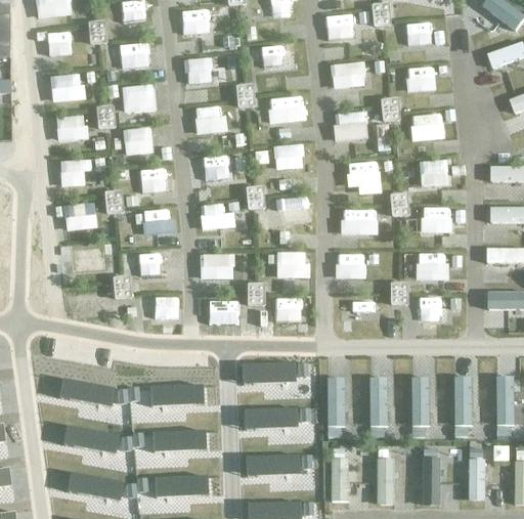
[(518,28),(523,18),(523,14),(504,0),(482,0),(481,2),(518,28)]
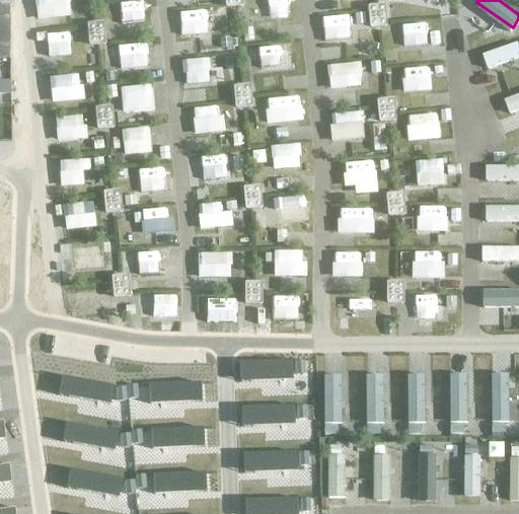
[(385,1),(368,3),(370,25),(387,23),(385,1)]
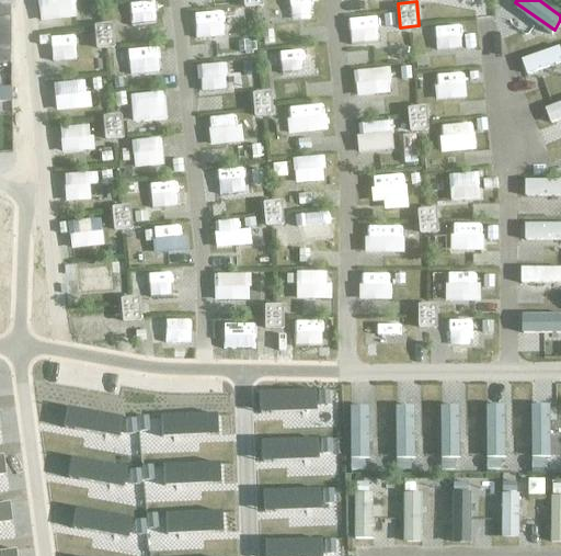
[(115,44),(113,20),(94,22),(96,46),(115,44)]
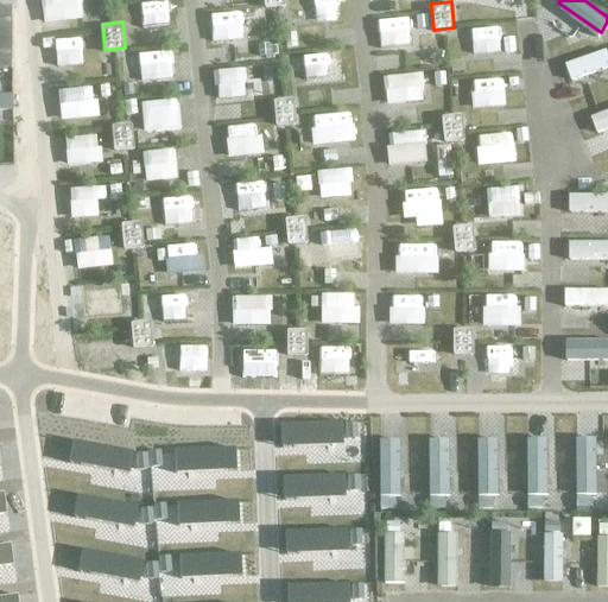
[(570,77),(607,63),(607,54),(606,46),(564,61),(570,77)]
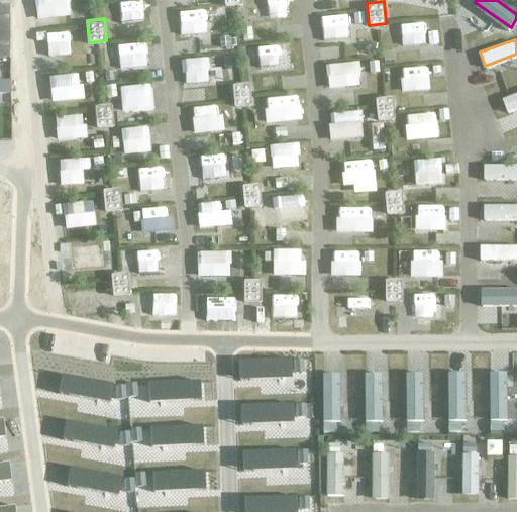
[(232,83),(235,105),(252,103),(250,81),(232,83)]
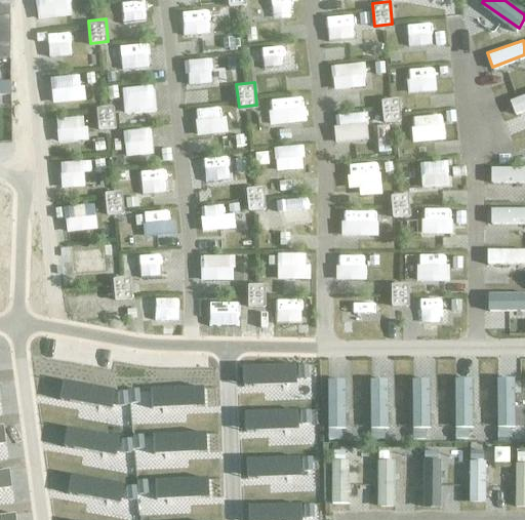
[(515,112),(524,108),(524,91),(510,97),(515,112)]
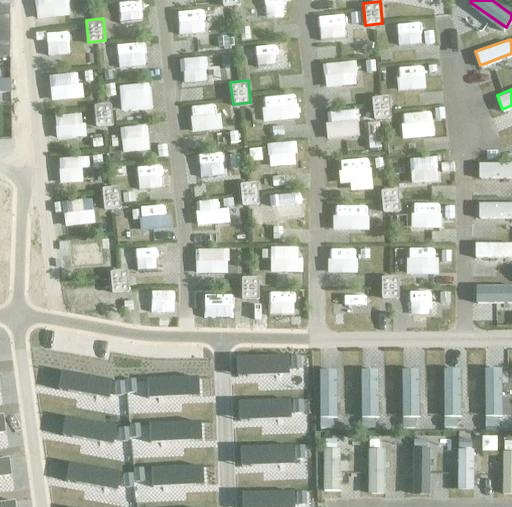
[(389,93),(372,95),(374,117),(391,115),(389,93)]
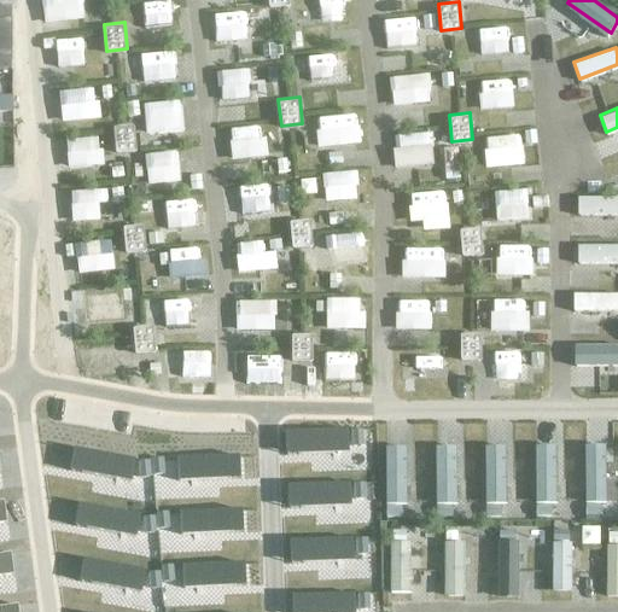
[(136,149),(134,122),(114,123),(116,151),(136,149)]
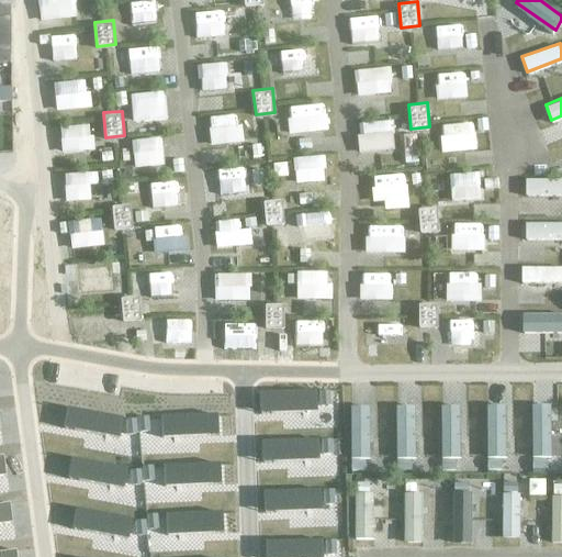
[(561,176),(526,177),(526,193),(561,192),(561,176)]
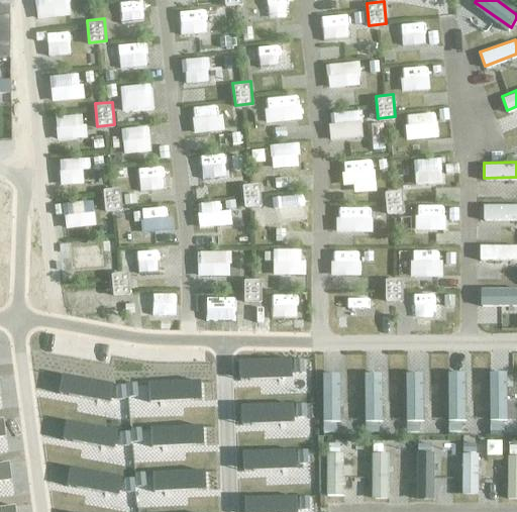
[(242,183),(244,205),(262,204),(260,182),(242,183)]
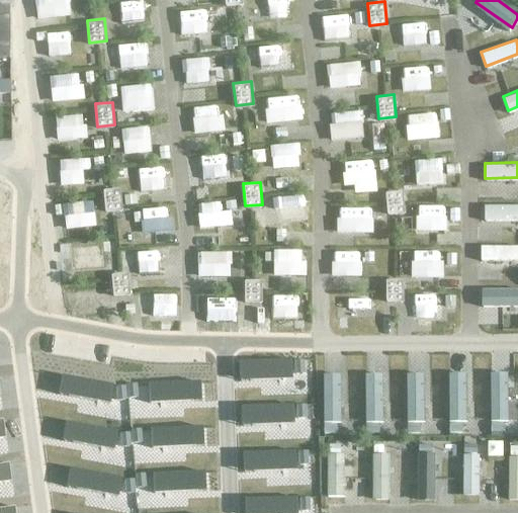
[(122,208),(120,186),(103,188),(105,210),(122,208)]
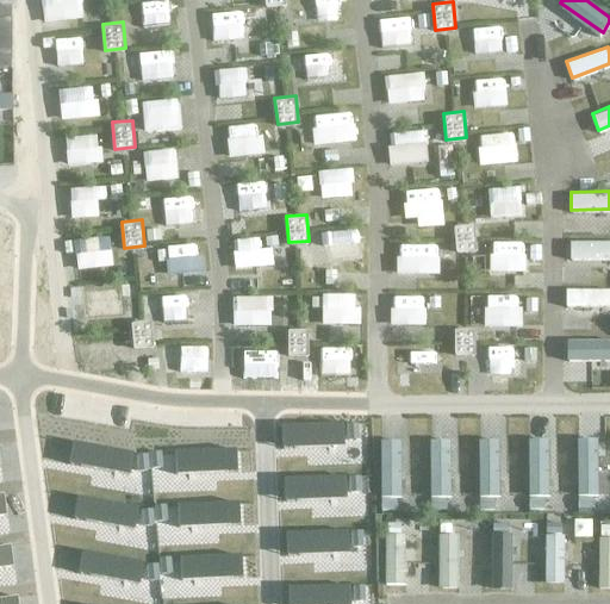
[(477,248),(474,223),(454,224),(456,250),(477,248)]
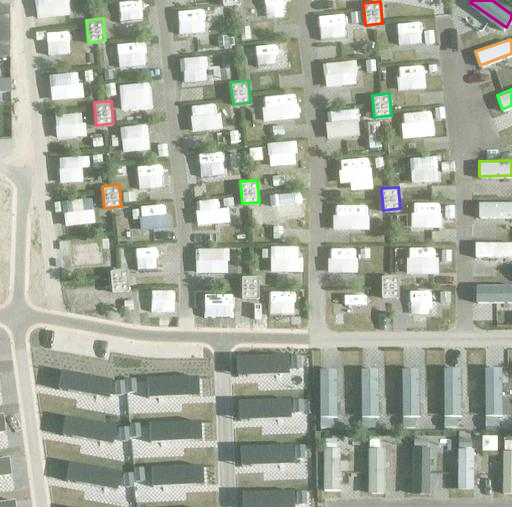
[(511,200),(479,201),(479,215),(511,215),(511,200)]
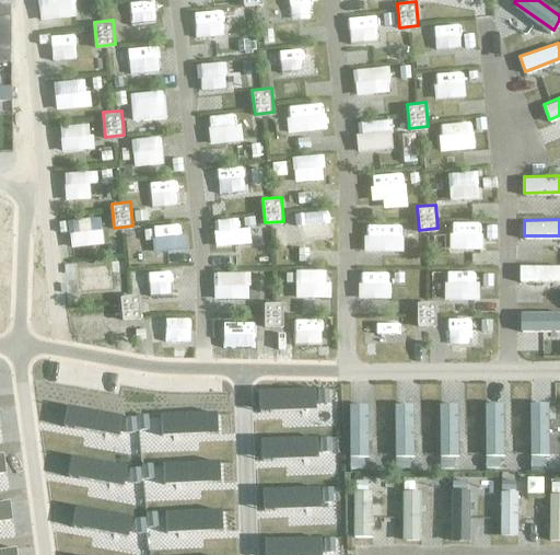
[(559,263),(520,264),(520,279),(559,279),(559,263)]
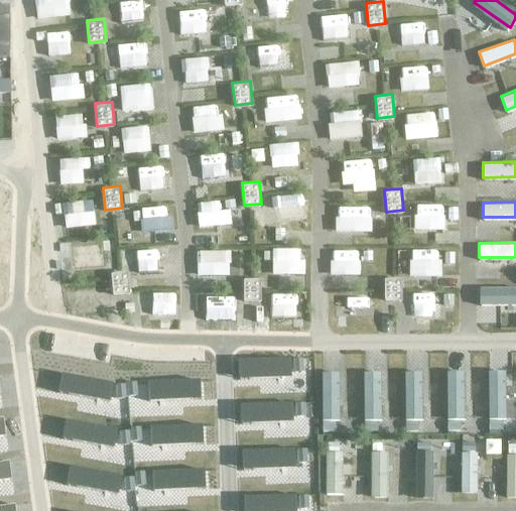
[(130,292),(128,269),(111,271),(113,293),(130,292)]
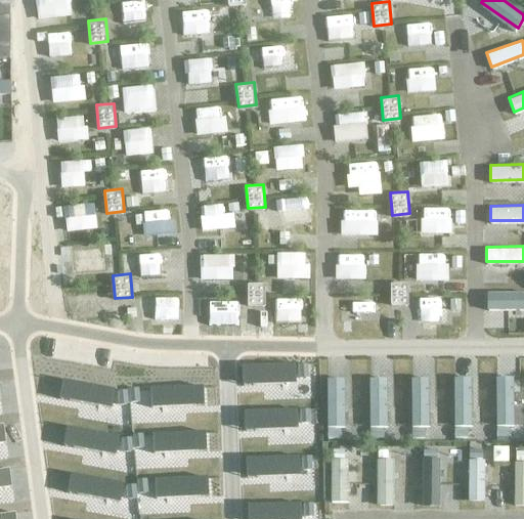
[(408,303),(407,280),(390,280),(391,303),(408,303)]
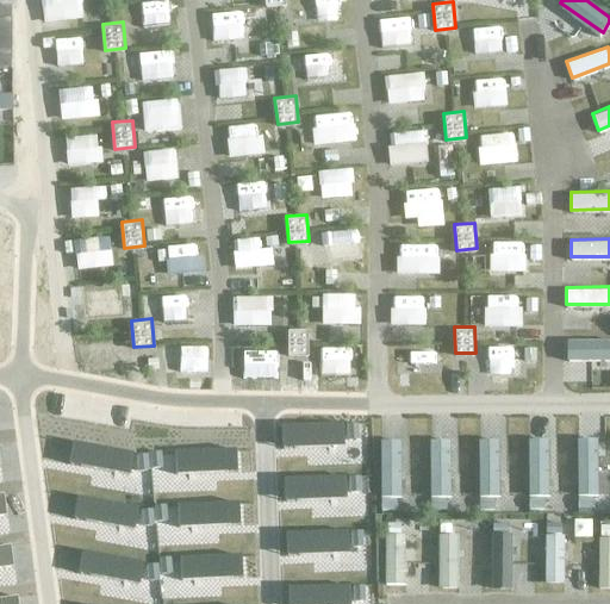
[(609,337),(571,338),(571,356),(609,355),(609,337)]
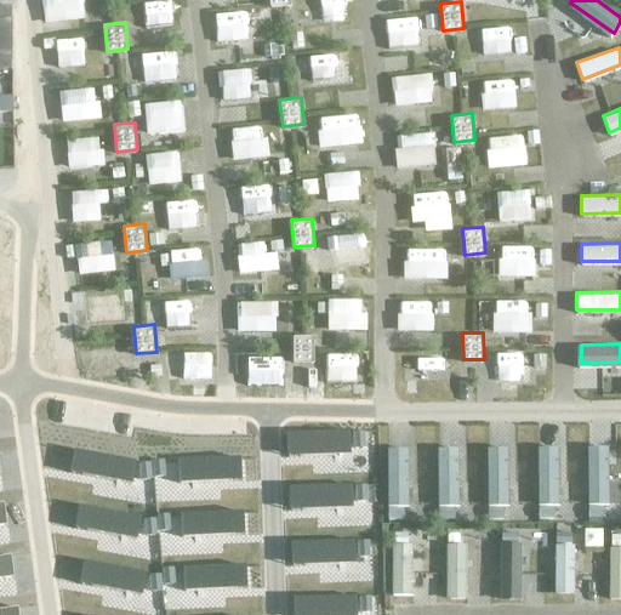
[(354,431),(354,446),(365,446),(365,431),(354,431)]
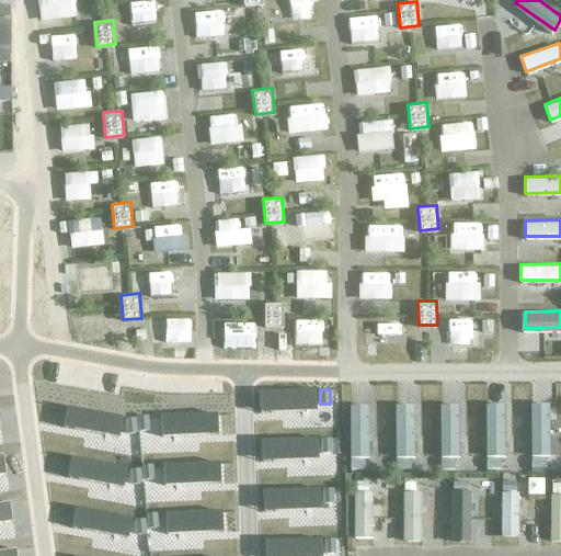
[(317,411),(317,392),(261,394),(261,415),(317,411)]
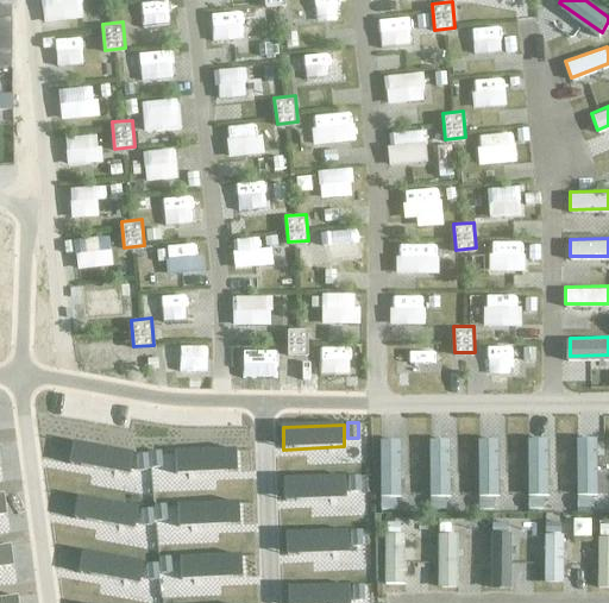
[(527,492),(548,492),(548,435),(527,435),(527,492)]
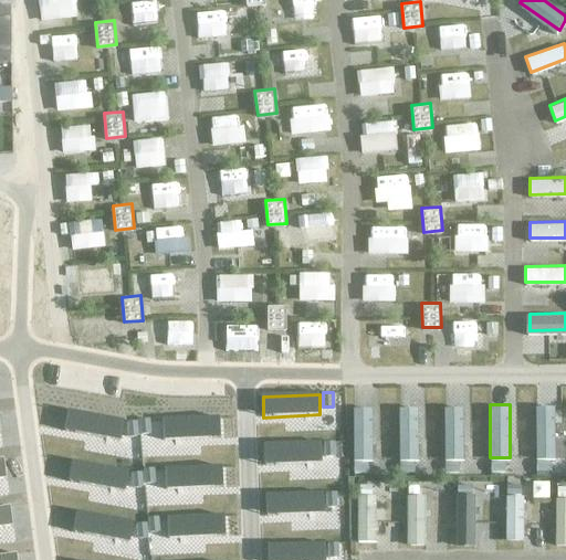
[(536,457),(555,456),(555,404),(535,404),(536,457)]
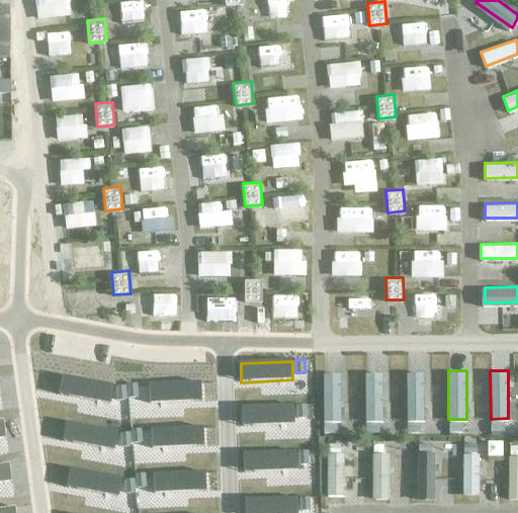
[(324,420),(341,420),(341,372),(323,371),(324,420)]
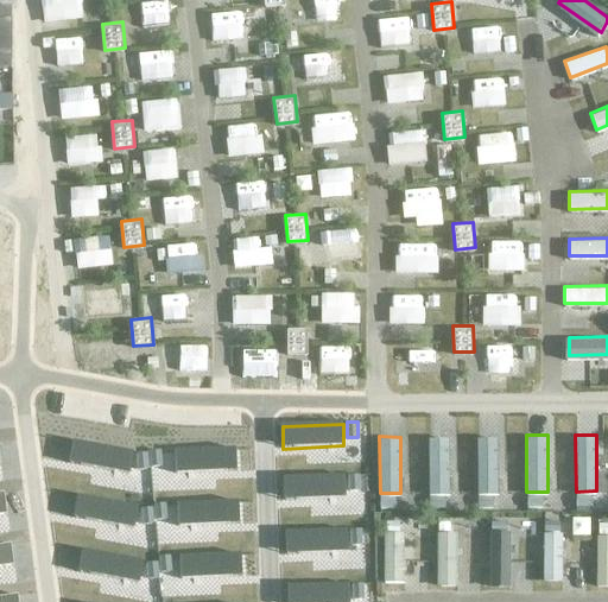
[(429,492),(450,492),(449,437),(429,436),(429,492)]
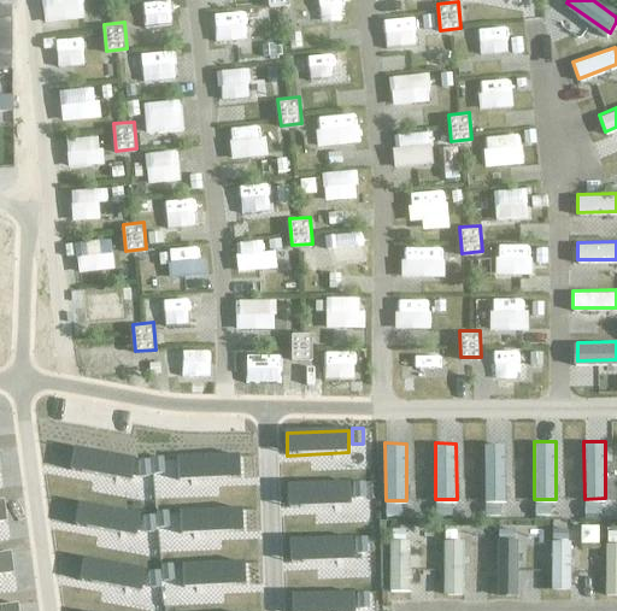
[(485,499),(505,499),(505,442),(485,442),(485,499)]
